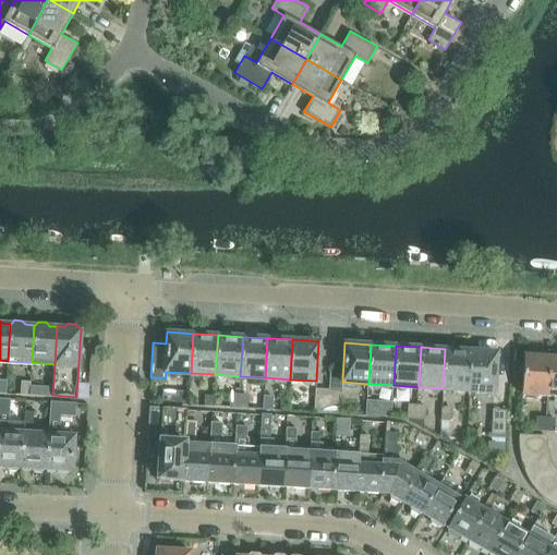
[(445,349),(443,388),(468,389),(470,350),(445,349)]
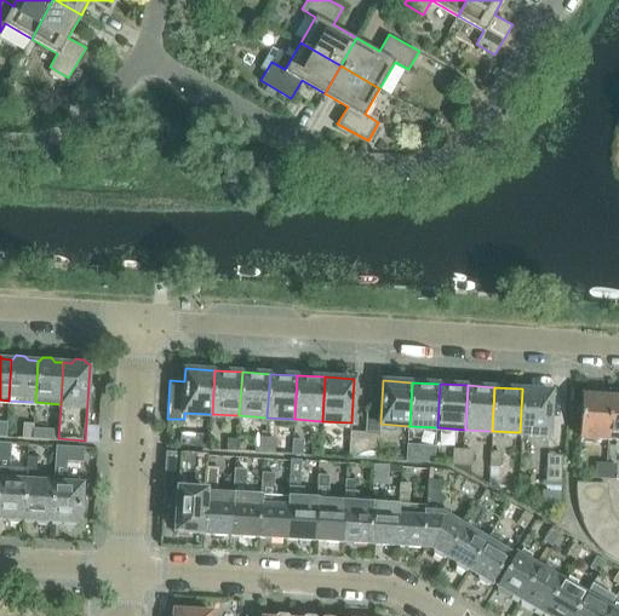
[(522,389),(520,432),(549,435),(551,391),(522,389)]
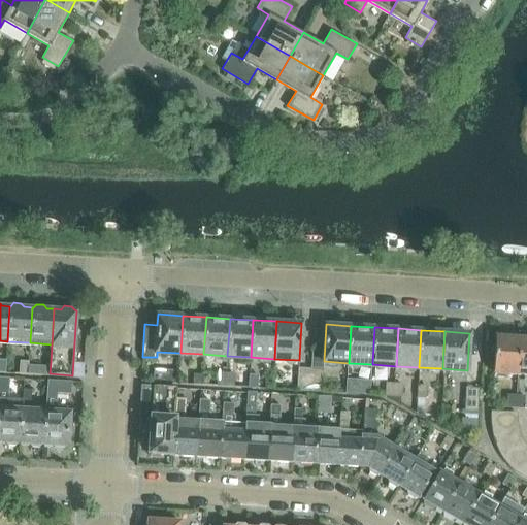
[(494,372),(518,373),(520,336),(496,335),(494,372)]
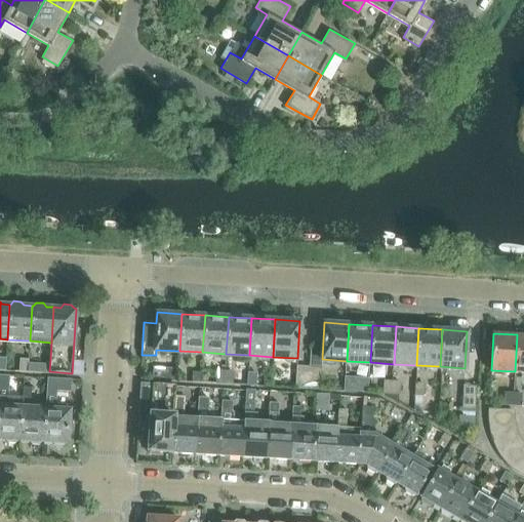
[(523,334),(517,334),(515,371),(523,371),(523,334)]
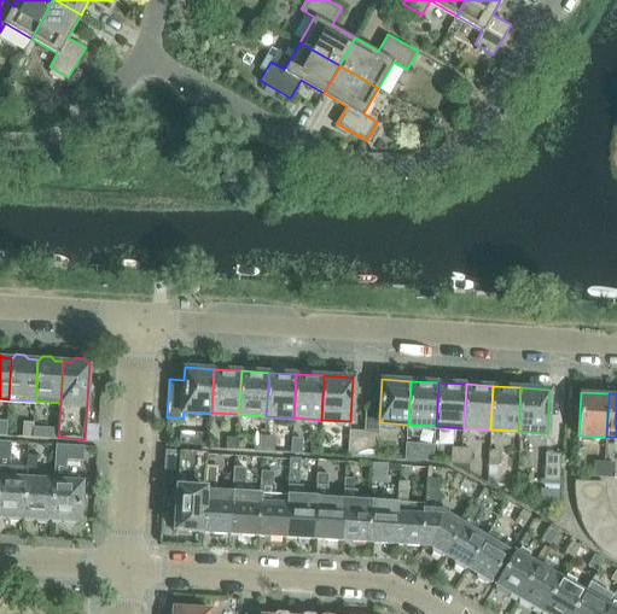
[(24,420),(23,434),(33,436),(33,425),(34,421),(24,420)]
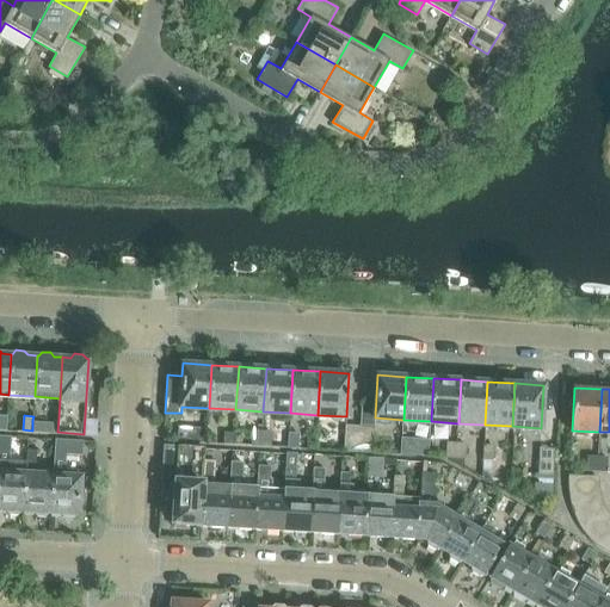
[(32,420),(32,431),(57,432),(59,419),(54,419),(54,421),(32,420)]
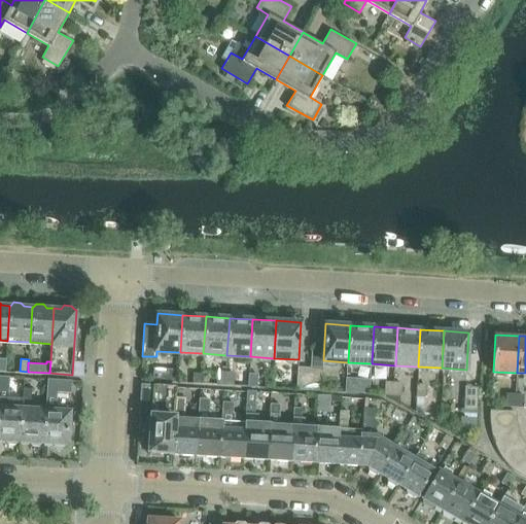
[(297,388),(310,389),(312,367),(299,365),(297,388)]
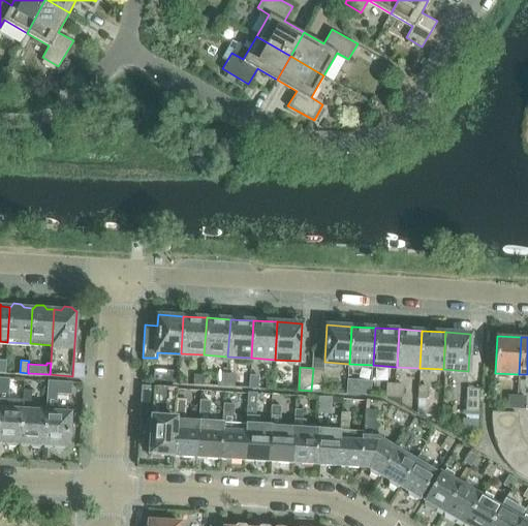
[(313,368),(311,391),(323,391),(325,369),(313,368)]
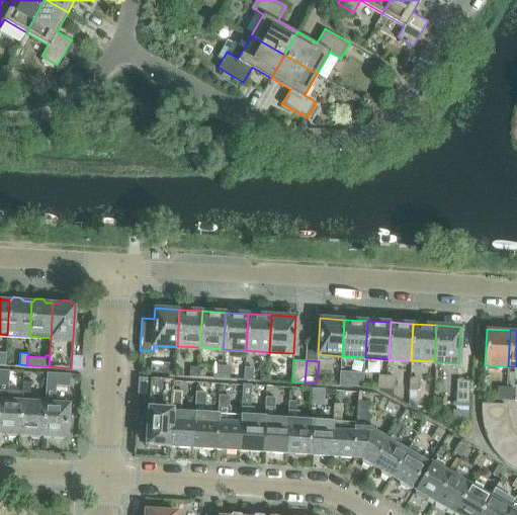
[(176,362),(152,361),(151,372),(175,374),(176,362)]
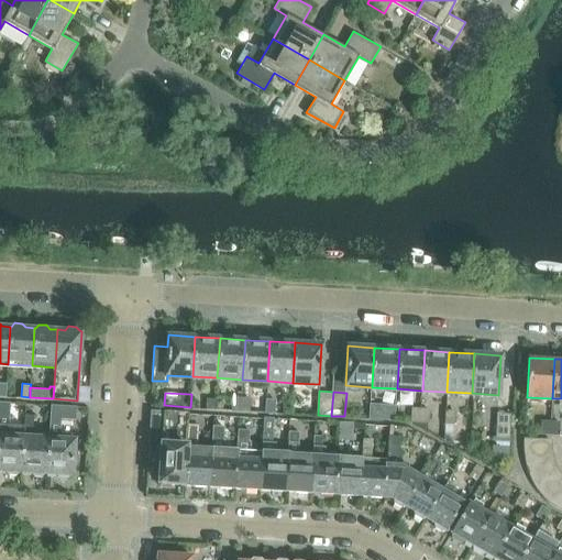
[(233,395),(232,409),(241,409),(242,395),(233,395)]
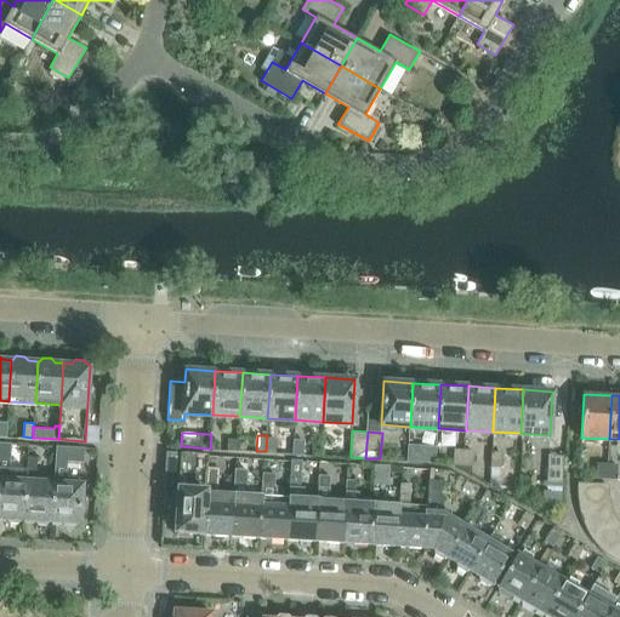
[(267,435),(266,451),(276,452),(277,436),(267,435)]
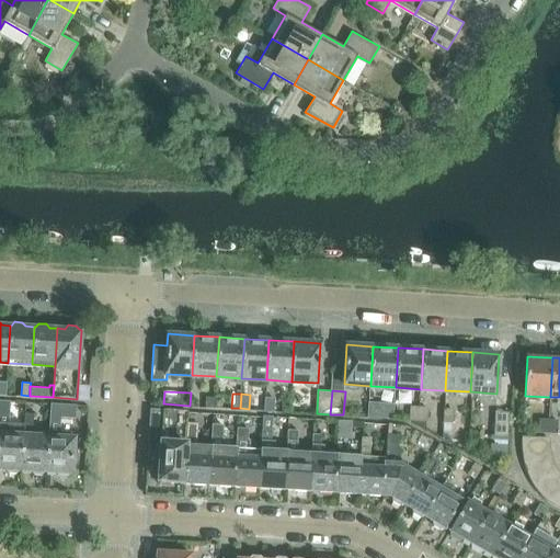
[(206,395),(206,406),(215,407),(215,396),(206,395)]
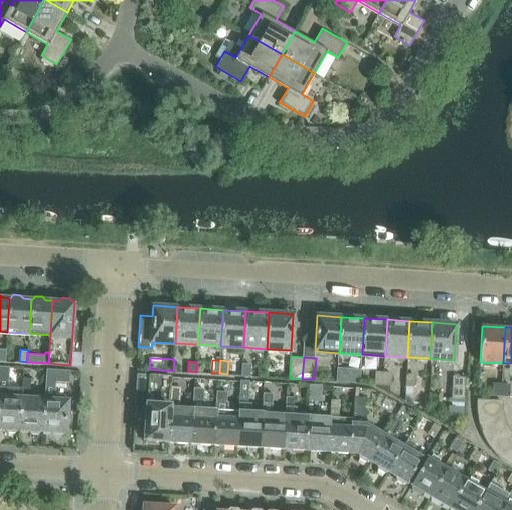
[(242,362),(242,375),(250,375),(250,362),(242,362)]
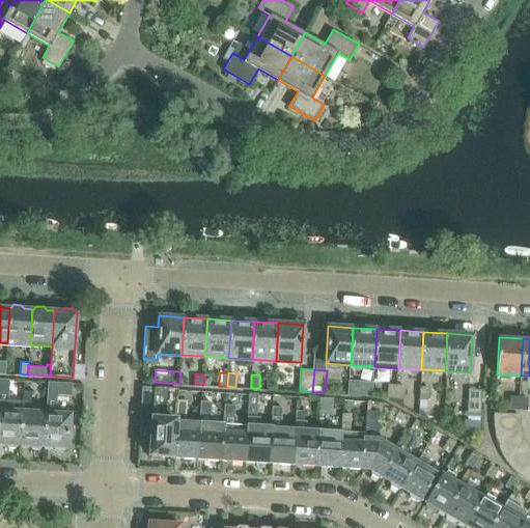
[(0,442),(6,443),(8,446),(16,447),(19,444),(20,444),(22,411),(23,403),(23,401),(8,400),(9,379),(0,378),(0,442)]
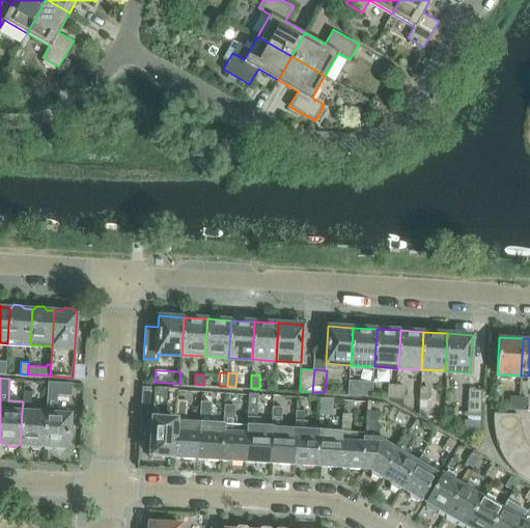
[(46,413),(45,446),(54,446),(56,449),(63,449),(66,447),(68,447),(71,414),(57,413),(58,394),(72,394),(73,382),(49,381),(46,413)]
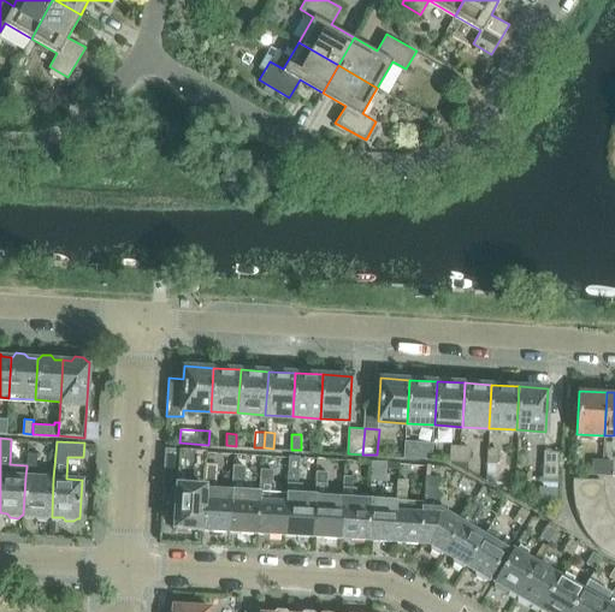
[(161,497),(176,498),(173,527),(201,529),(206,463),(206,450),(165,447),(161,497)]
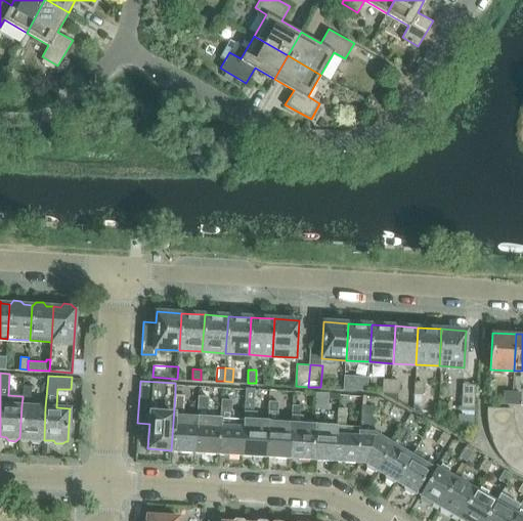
[(463,404),(474,405),(476,384),(464,383),(463,404)]
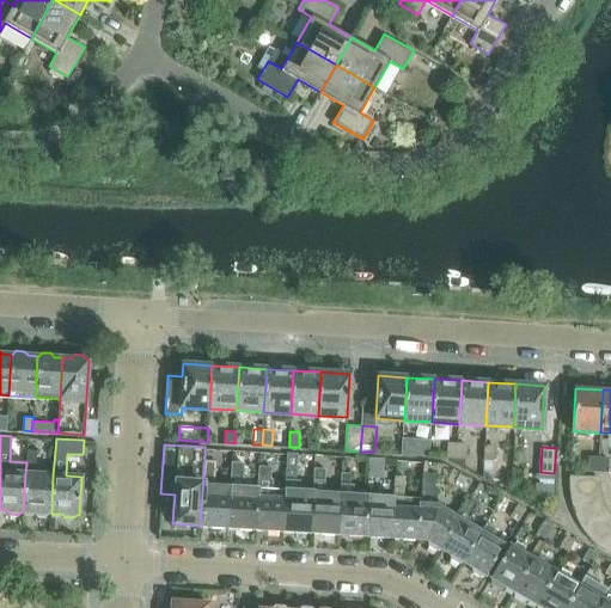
[(26,462),(26,464),(36,464),(37,449),(28,449),(26,462)]
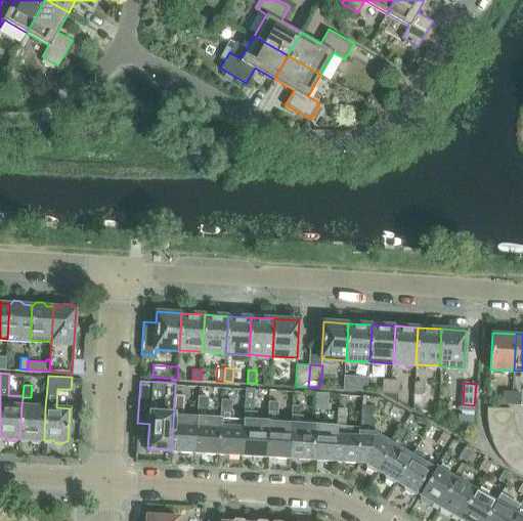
[(505,389),(504,402),(512,403),(513,389),(505,389)]
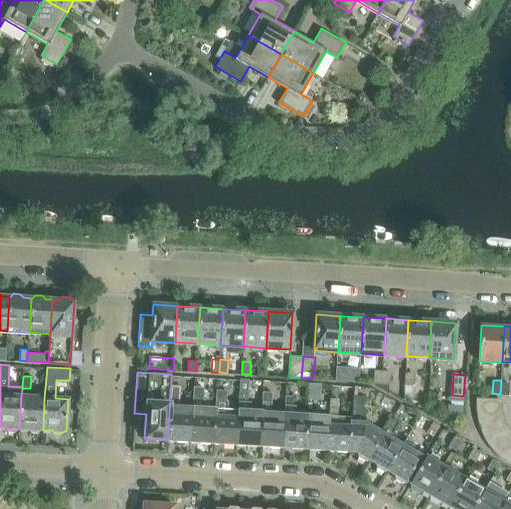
[(501,380),(500,394),(508,394),(509,381),(501,380)]
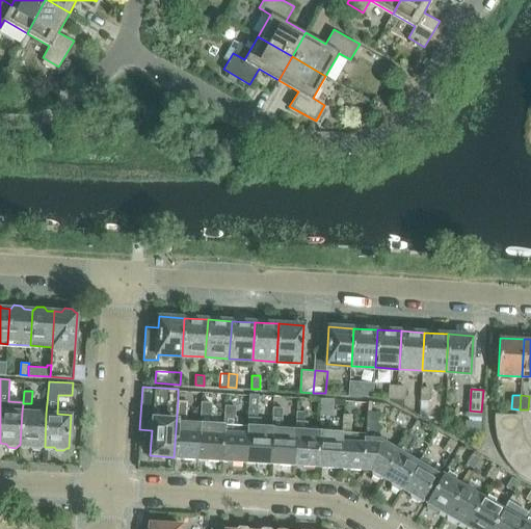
[(321,397),(320,415),(329,415),(329,412),(329,398),(321,397)]
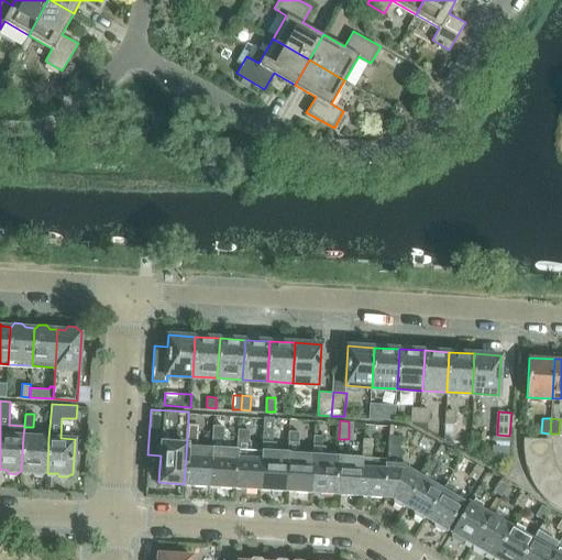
[(184,484),(209,485),(212,448),(197,447),(198,424),(188,424),(184,484)]
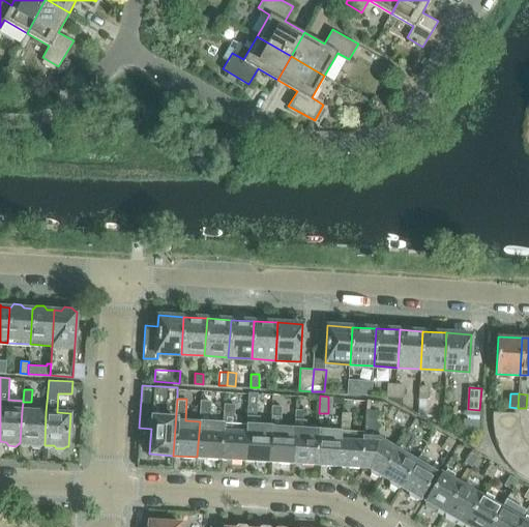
[(248,407),(247,415),(248,415),(257,415),(257,408),(248,407)]
